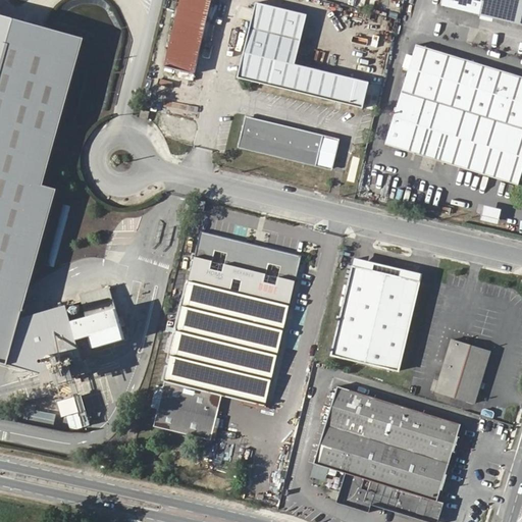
[(178,0),(167,53),(198,60),(211,0),(178,0)]
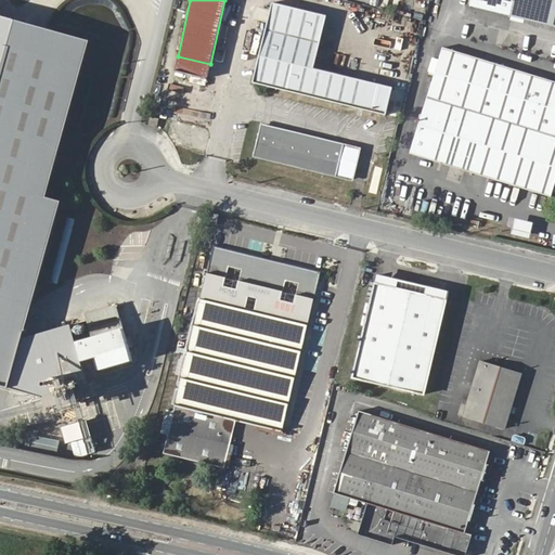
[(554,28),(554,0),(473,0),(470,8),(554,28)]
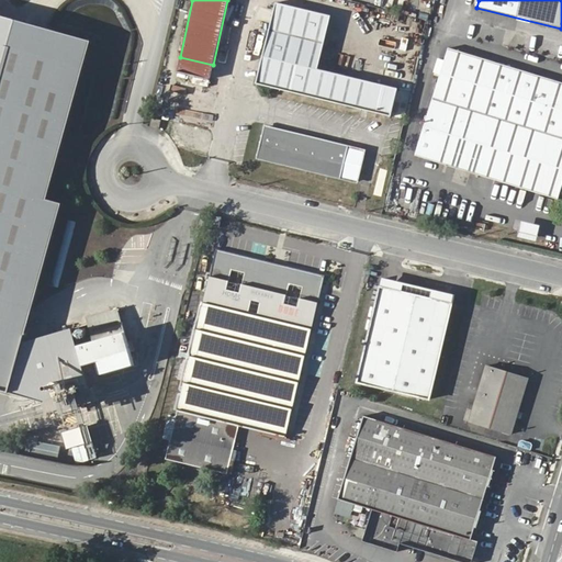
[(256,83),(390,119),(397,89),(318,68),(330,18),(274,4),(256,83)]
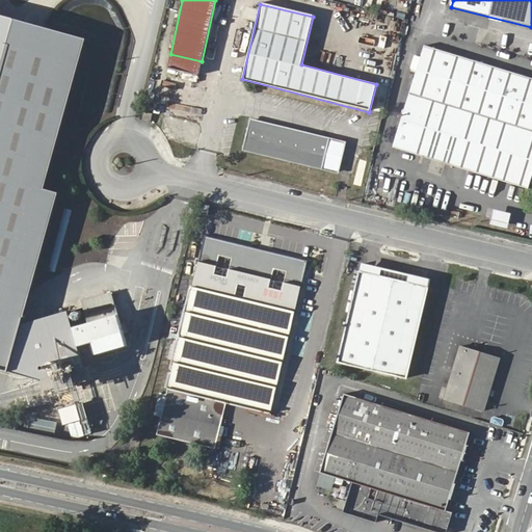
[(87,40),(0,14),(0,369),(44,382),(85,367),(78,345),(94,341),(98,355),(129,345),(112,292),(83,300),(91,322),(74,328),(68,311),(24,323),(58,192),(45,188),(87,40)]
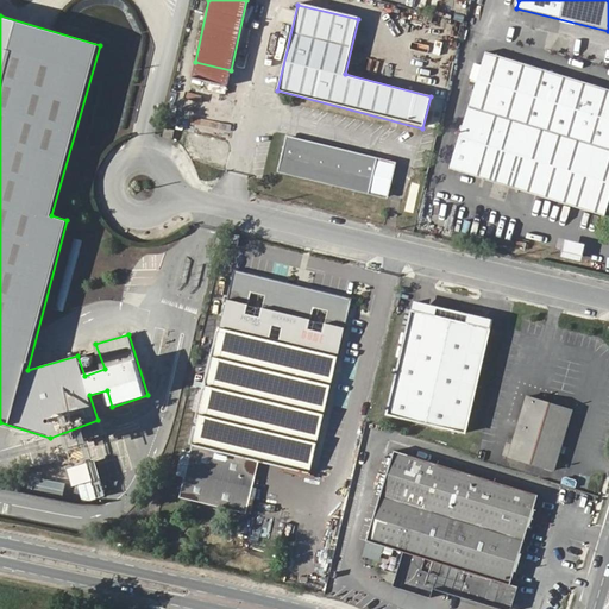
[(608,95),(487,57),(447,168),(608,224),(608,95)]
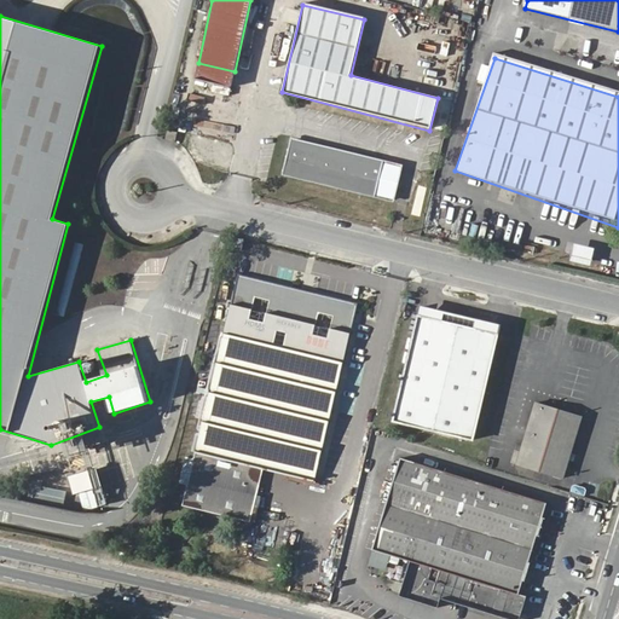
[(235,71),(198,63),(194,79),(231,88),(235,71)]
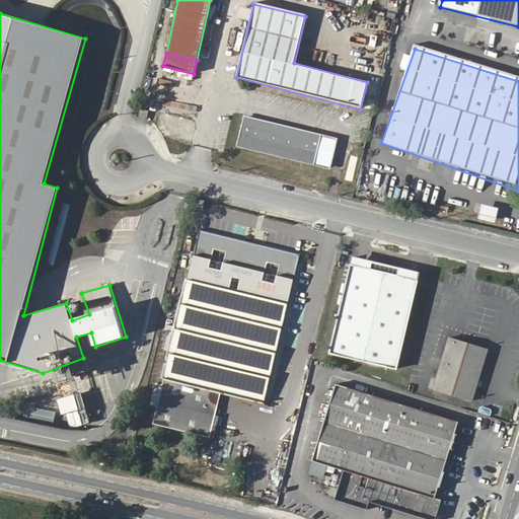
[(140,109),(138,120),(140,120),(145,124),(148,112),(140,109)]
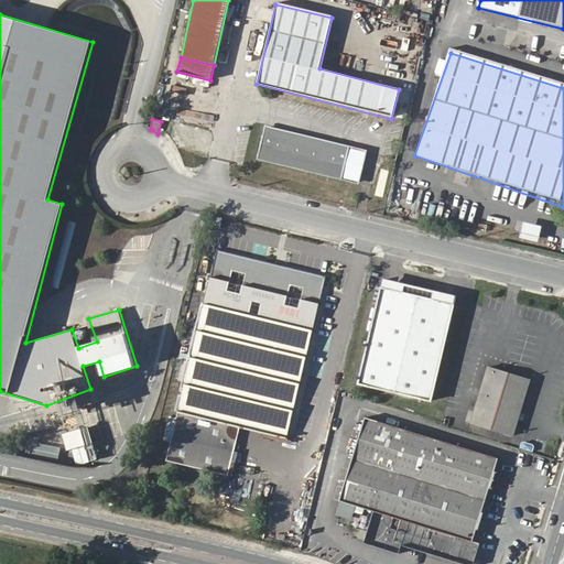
[(263,129),(257,158),(342,179),(348,151),(263,129)]
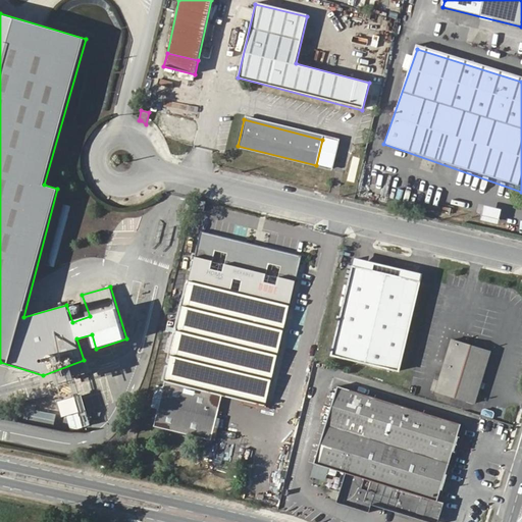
[(331,169),(337,143),(322,140),(316,165),(331,169)]
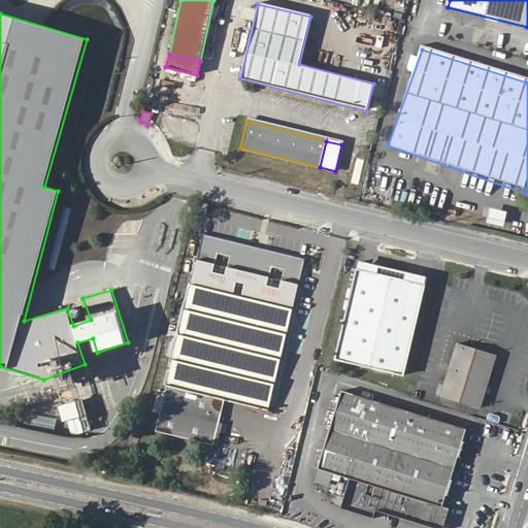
[(208,203),(198,201),(195,212),(206,215),(208,203)]
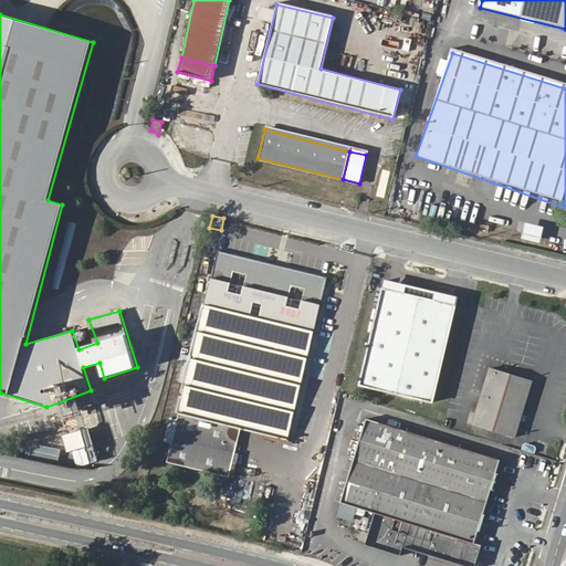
[(219,250),(167,462),(231,478),(243,429),(289,441),(312,344),(320,346),(324,327),(316,326),(328,275),(219,250)]
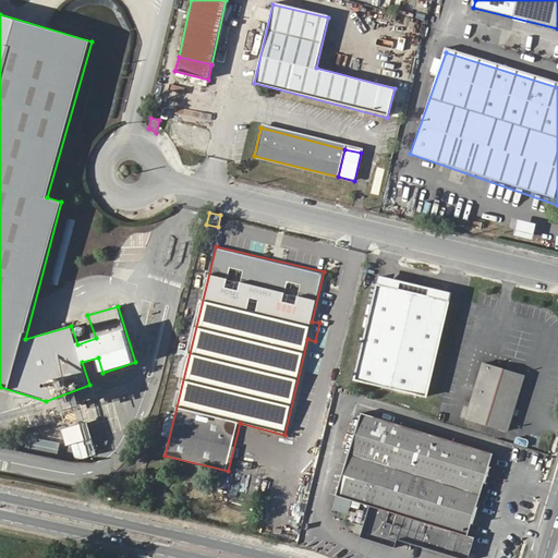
[(375,284),(351,379),(423,397),(446,302),(425,296),(426,290),(398,282),(396,290),(375,284)]
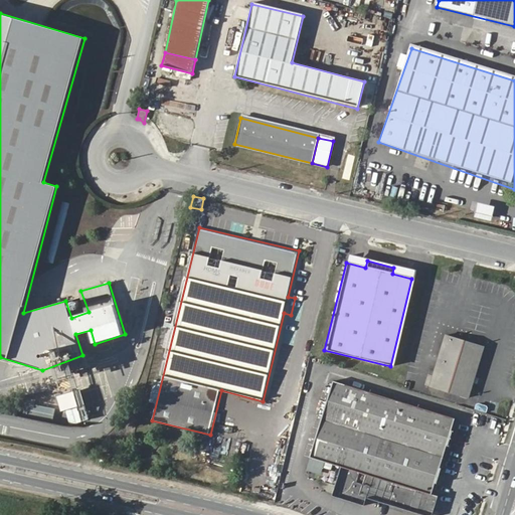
[(485,347),(447,335),(433,381),(432,385),(469,397),(477,371),(485,347)]
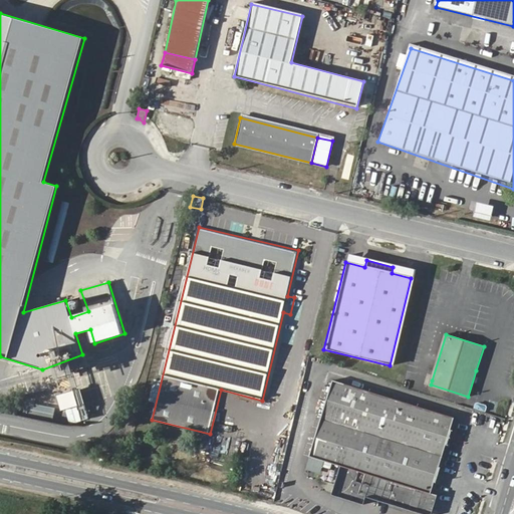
[(272,369),(268,384),(275,387),(280,371),(272,369)]
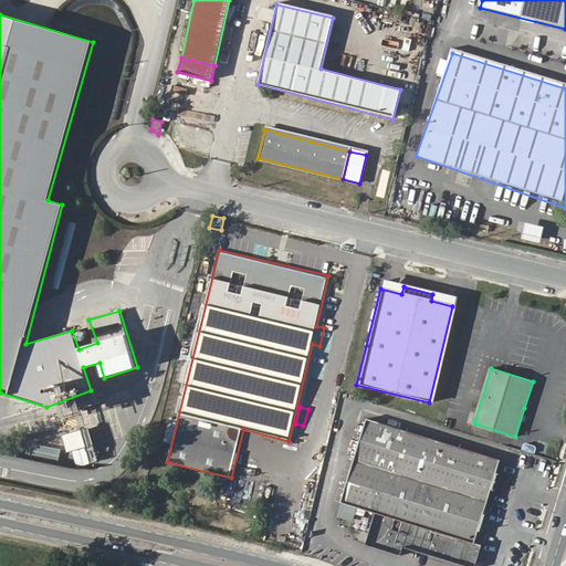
[(367,420),(336,516),(353,522),(357,509),(374,514),(364,546),(400,557),(404,548),(458,565),(473,565),(477,558),(480,546),(471,543),(480,517),(492,478),(498,461),(367,420)]
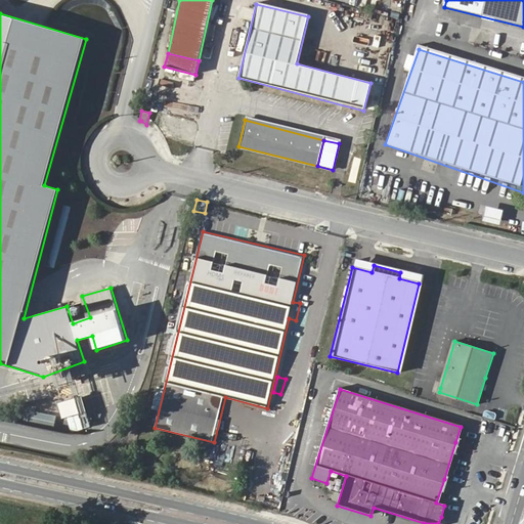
[(80,413),(82,428),(87,427),(82,396),(57,400),(60,418),(80,413)]
